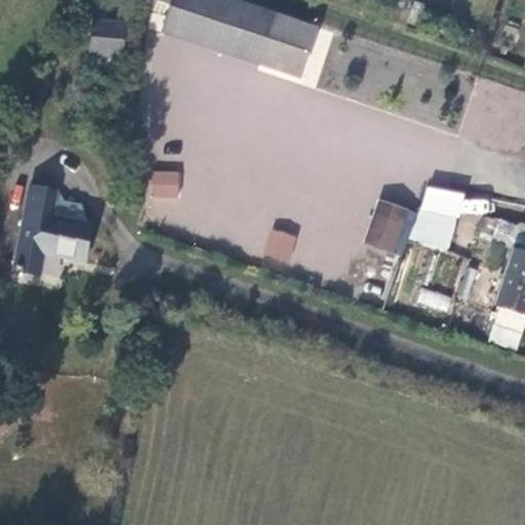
[(215,0),(172,0),(171,3),(162,35),(257,70),(274,19),(215,0)]
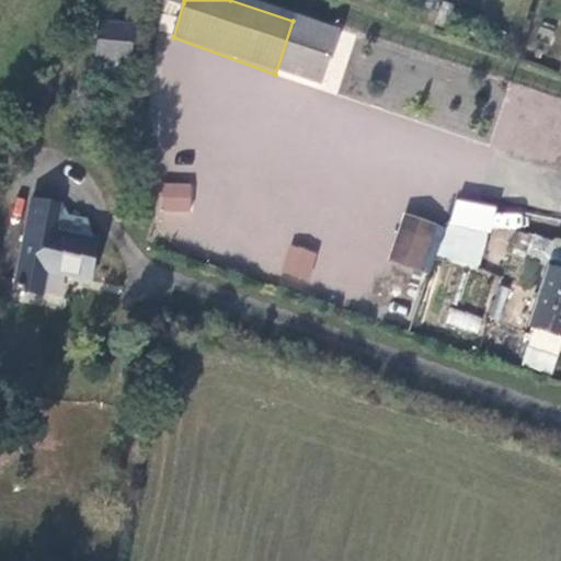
[(293,21),(275,75),(319,88),(335,35),(293,21)]
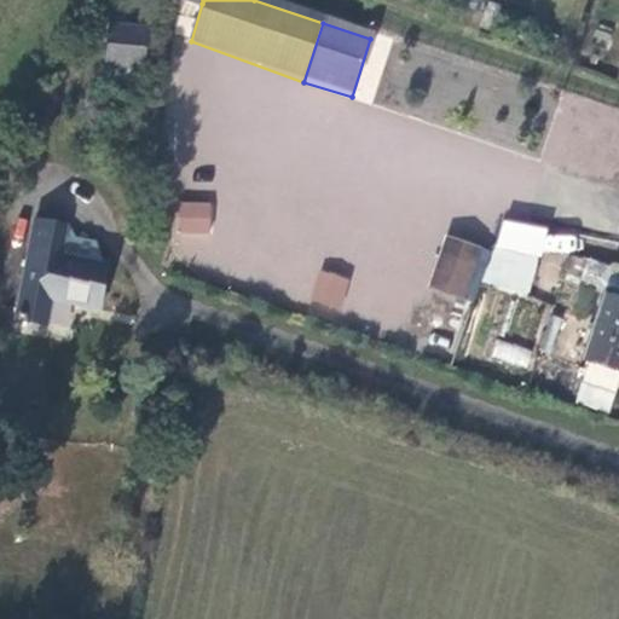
[(150,36),(109,34),(105,84),(136,86),(137,68),(148,69),(150,36)]
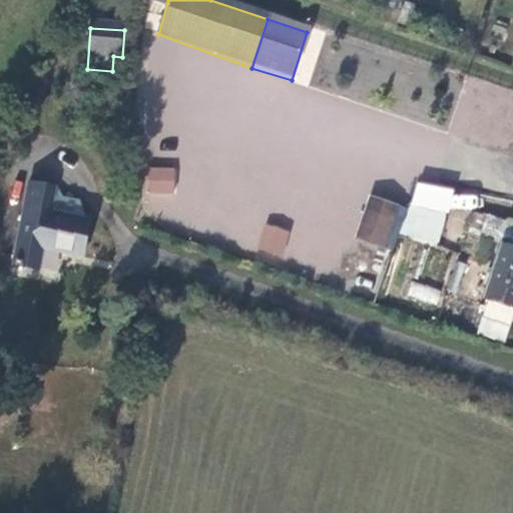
[(174,193),(175,166),(146,166),(145,192),(174,193)]
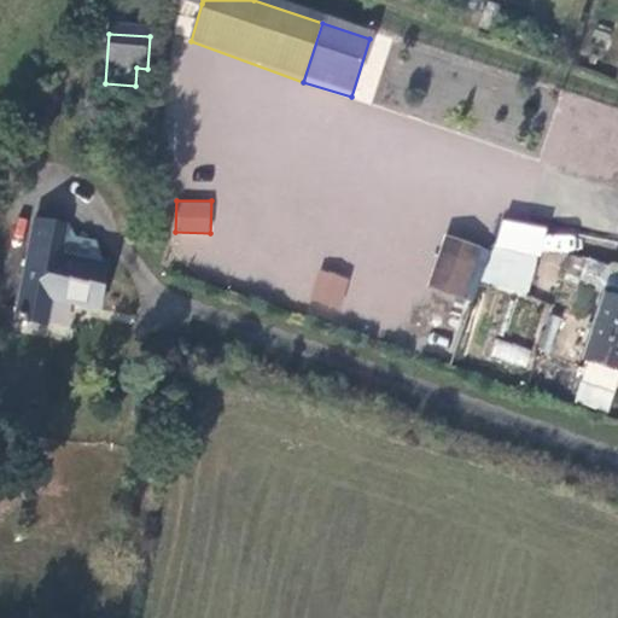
[(482,283),(528,296),(541,246),(572,256),(577,238),(500,216),(482,283)]
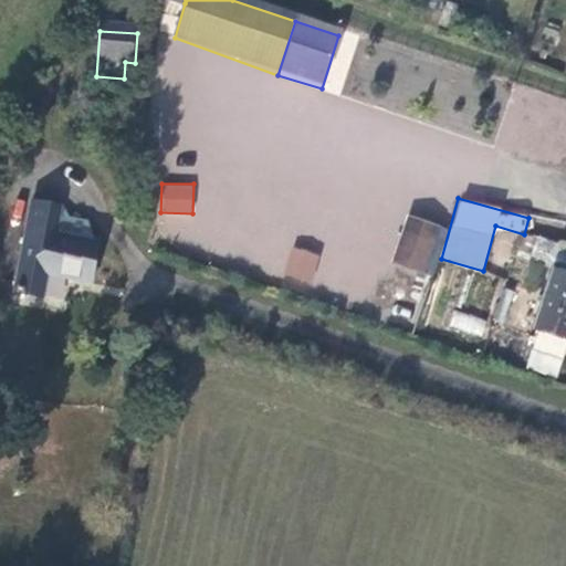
[(61,208),(30,201),(13,293),(43,299),(48,275),(90,282),(98,238),(94,237),(56,230),(61,208)]
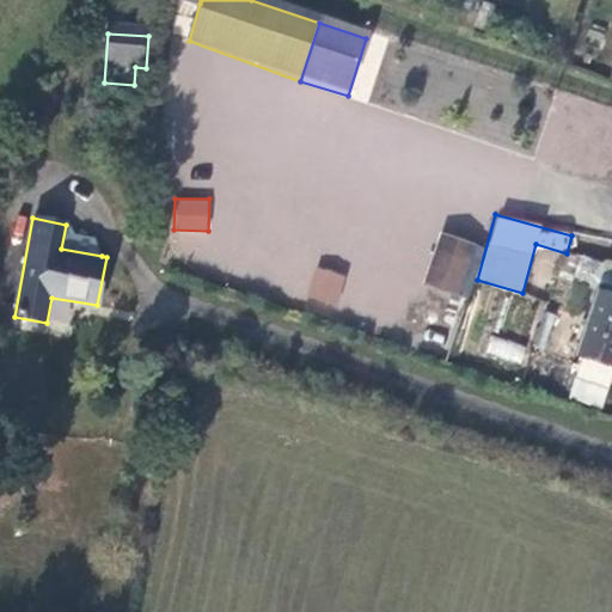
[(73,226),(66,225),(61,249),(102,256),(96,240),(72,234),(73,226)]
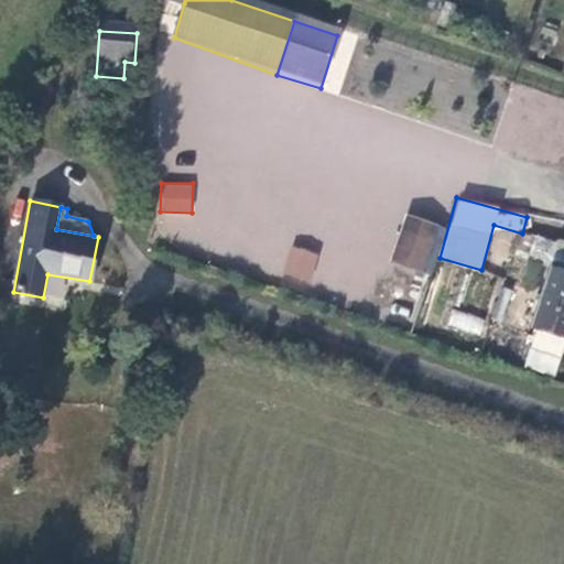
[(407,214),(389,261),(426,274),(444,227),(407,214)]
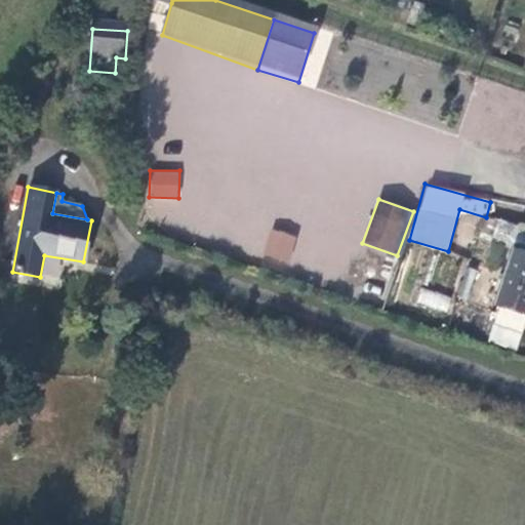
[(263,254),(287,264),(297,236),(273,227),(263,254)]
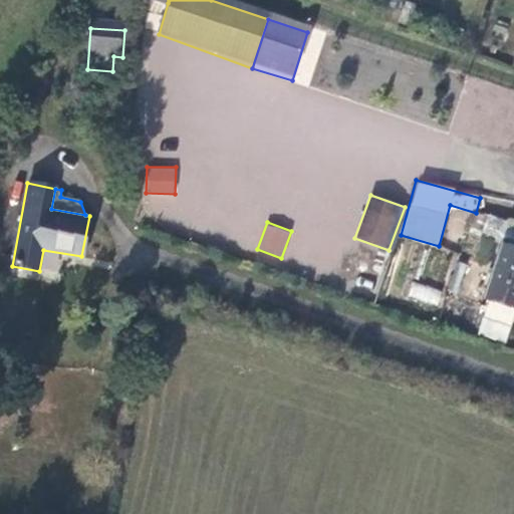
[(513,250),(512,250),(501,246),(484,302),(487,303),(483,316),(511,325),(513,313),(513,250)]
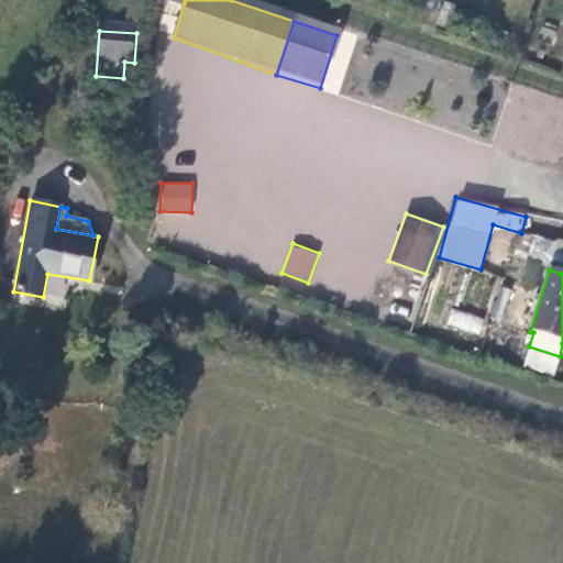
[(445,326),(479,334),(484,317),(451,308),(445,326)]
